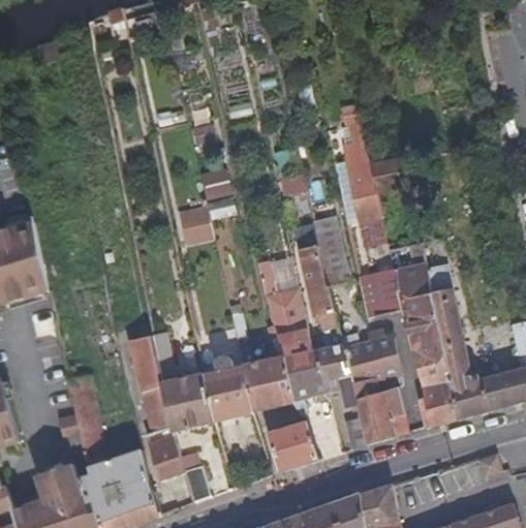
[(145,2),(122,8),(126,30),(143,27),(142,17),(147,16),(145,2)]
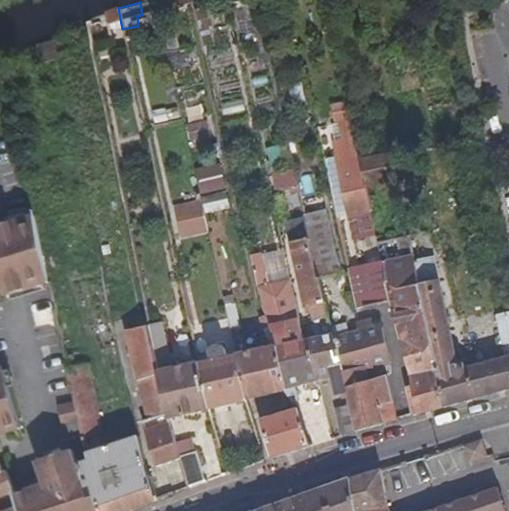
[(118,8),(102,15),(109,46),(125,43),(122,29),(118,8)]
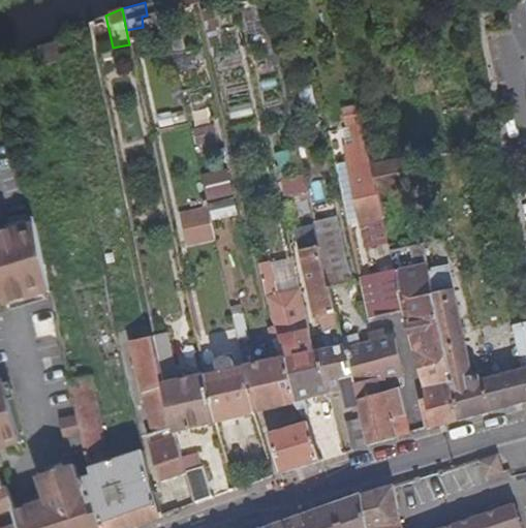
[(68,32),(52,39),(56,57),(72,49),(68,32)]
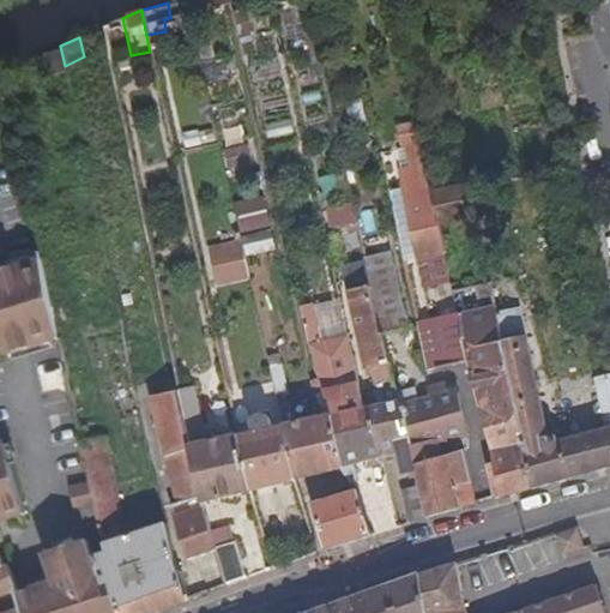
[(49,76),(54,74),(65,71),(65,66),(60,46),(43,55),(49,76)]
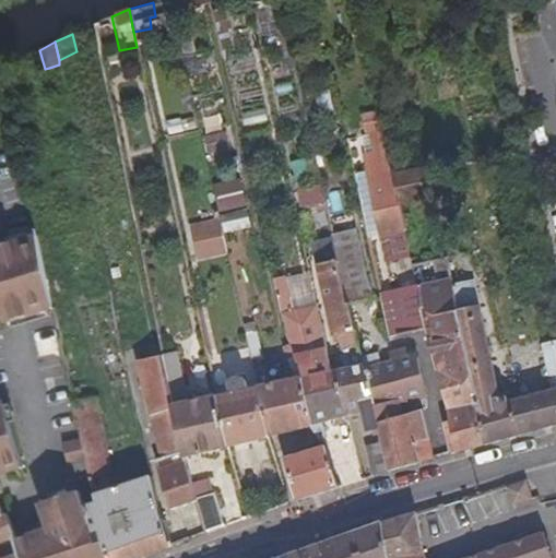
[(435,193),(429,164),(392,173),(394,181),(400,202),(401,201),(435,193)]
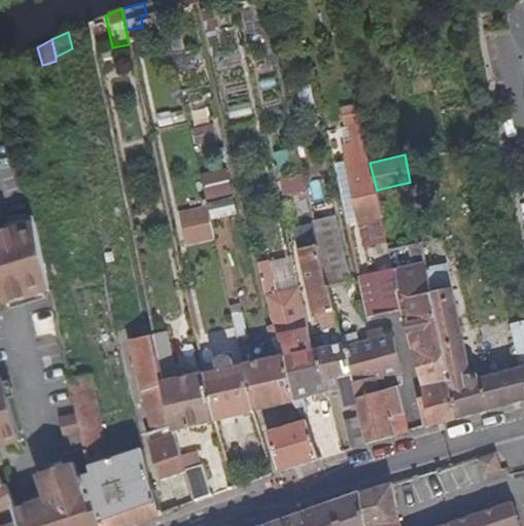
[(58,160),(60,166),(61,170),(70,168),(68,158),(58,160)]
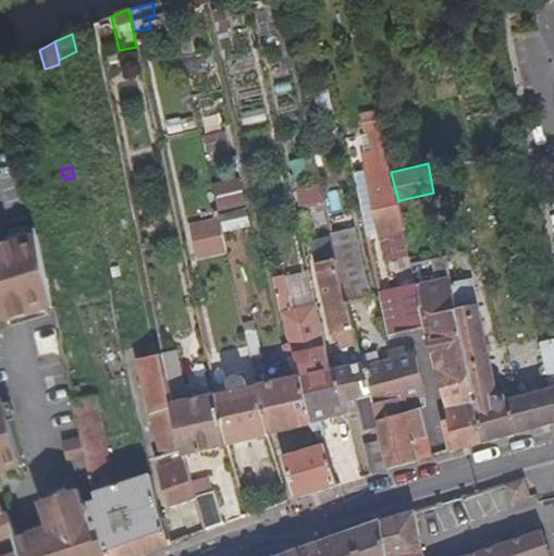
[(207,176),(212,198),(238,192),(234,171),(207,176)]
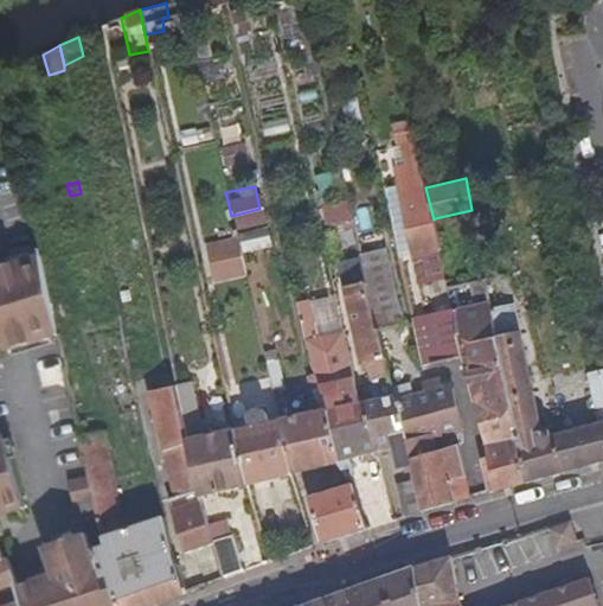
[(405,202),(409,222),(415,252),(440,246),(442,246),(435,218),(434,219),(428,197),(405,202)]
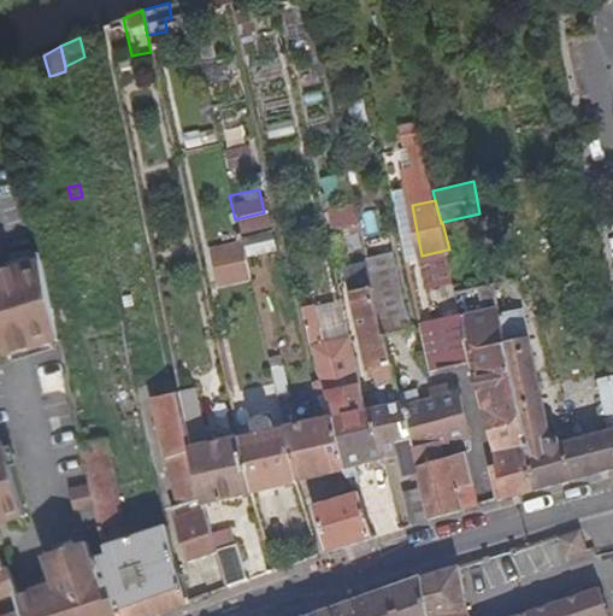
[(328,228),(355,223),(352,204),(324,209),(328,228)]
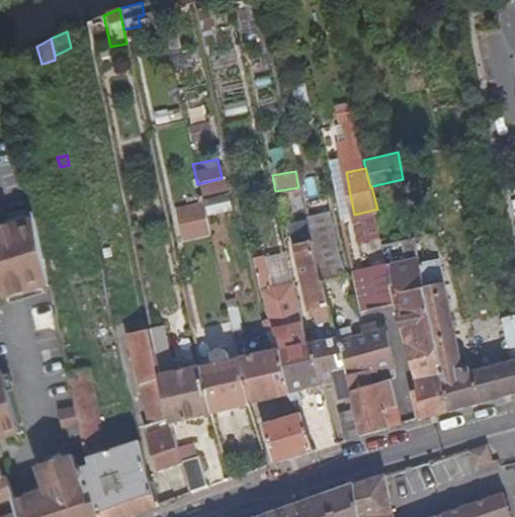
[(331,175),(334,192),(349,189),(346,172),(331,175)]
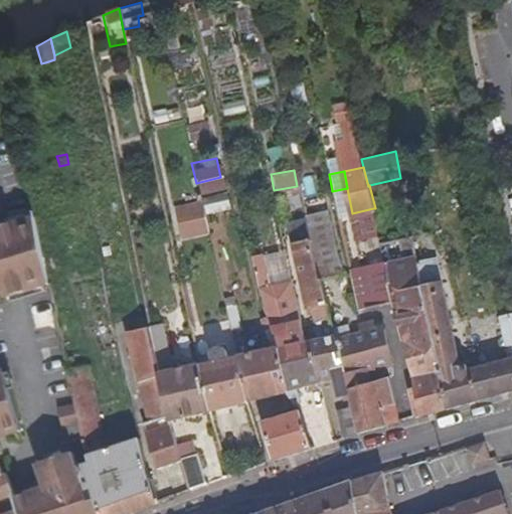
[(198,193),(200,203),(226,198),(223,184),(197,190),(198,193)]
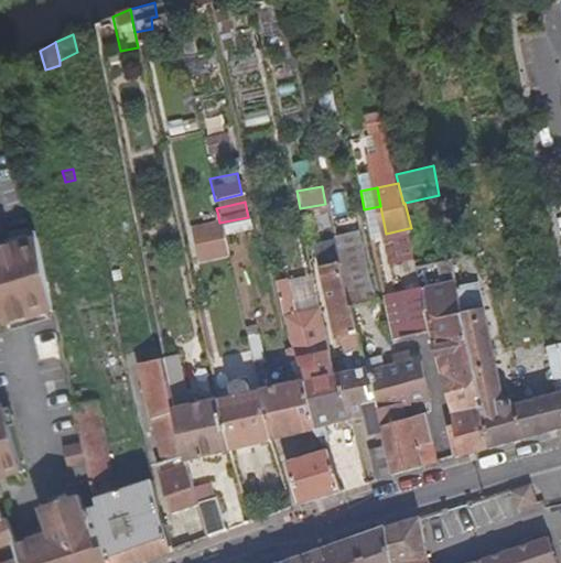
[(217,212),(187,218),(195,250),(224,244),(219,223),(217,212)]
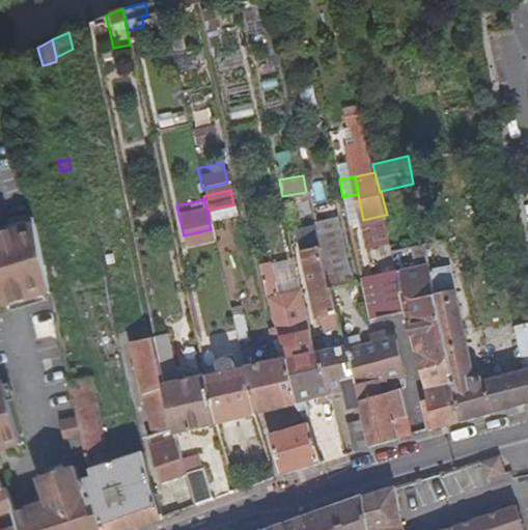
[(348,282),(333,217),(313,220),(317,236),(325,271),(330,286),(348,282)]
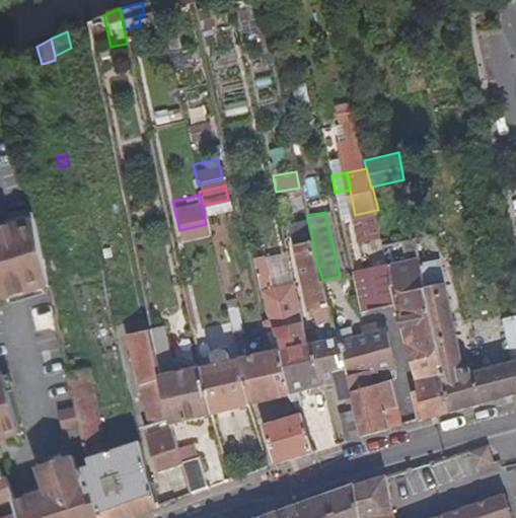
[(0,292),(2,292),(4,299),(49,286),(34,217),(0,228),(0,292)]
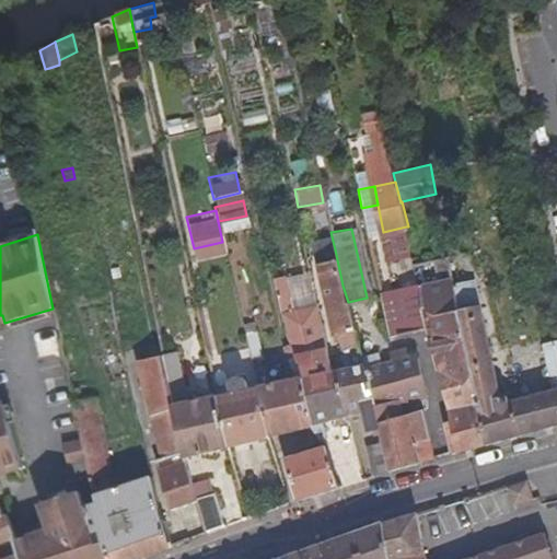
[(337,354),(341,369),(336,370),(347,417),(364,412),(363,419),(364,426),(367,432),(367,433),(376,430),(375,422),(363,370),(348,302),(343,286),(335,249),(313,254),(333,340),(338,339),(341,353),(337,354)]
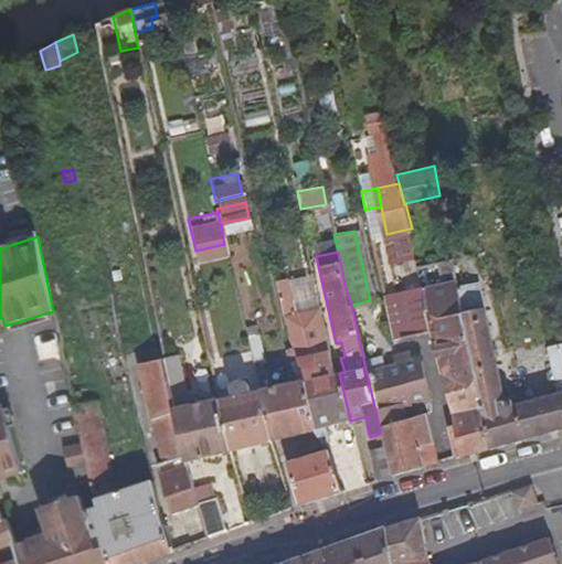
[(282,272),(272,273),(275,285),(284,283),(282,272)]
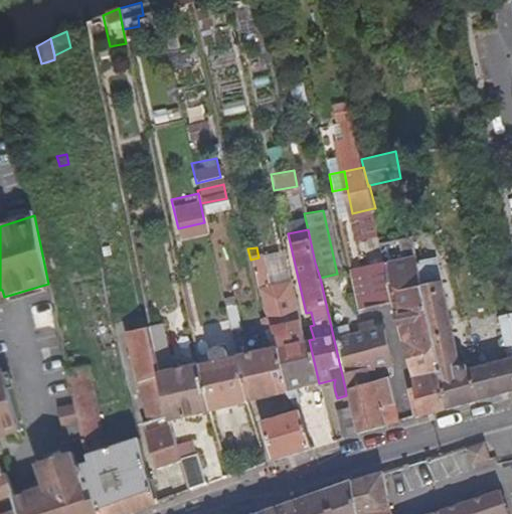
[(511,311),(497,315),(506,357),(459,371),(438,254),(417,258),(439,371),(447,408),(511,390),(511,311)]
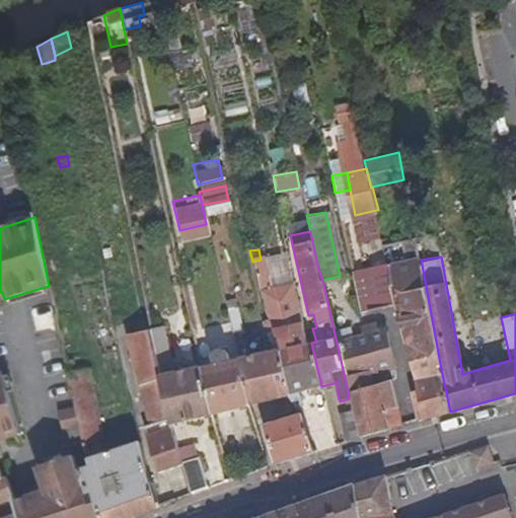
[(261,260),(252,262),(256,280),(265,278),(261,260)]
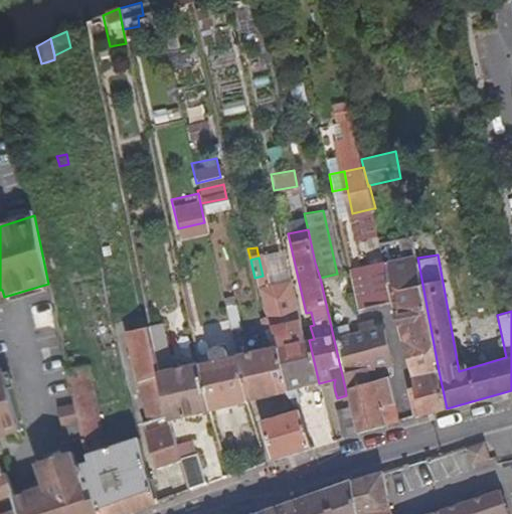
[(417,258),(386,264),(386,265),(387,266),(389,265),(395,302),(393,302),(407,365),(410,378),(439,371),(417,258)]
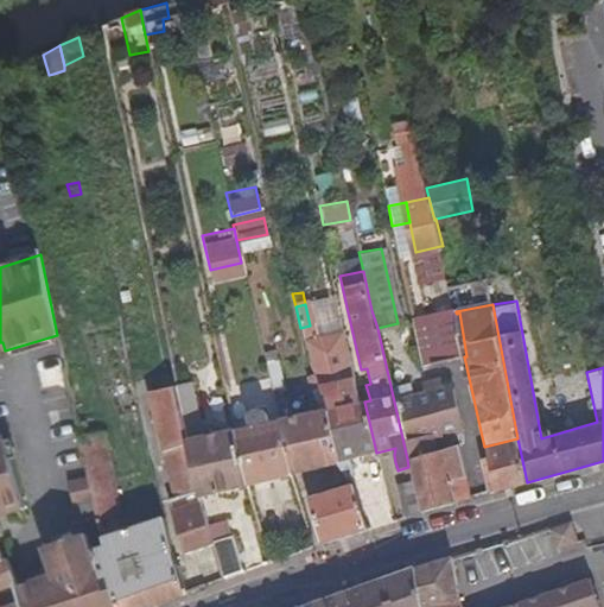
[(456,311),(420,317),(430,364),(464,356),(466,356),(459,313),(457,314),(456,313),(456,311)]
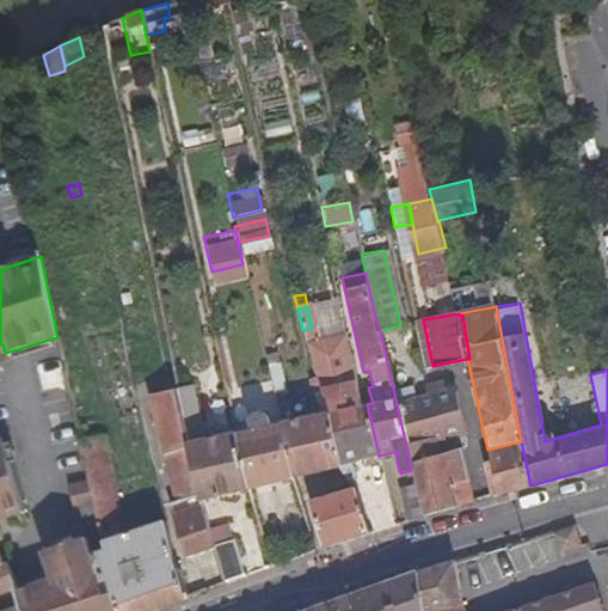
[(311,368),(327,413),(338,465),(379,456),(367,404),(360,405),(342,322),(302,330),(305,343),(311,368)]
